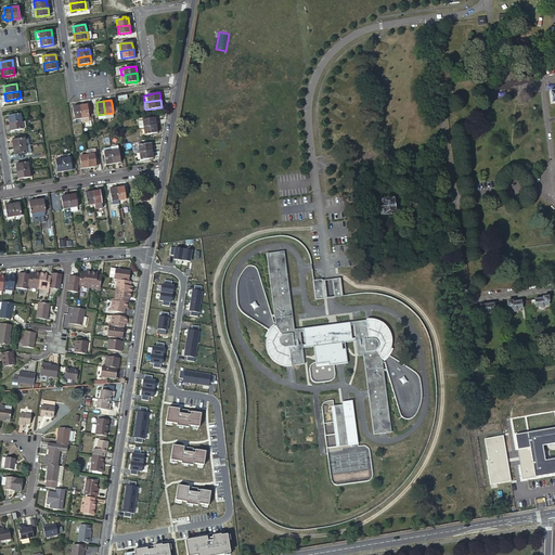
[(87,104),(79,105),(81,117),(89,116),(91,116),(90,105),(87,106),(87,104)]
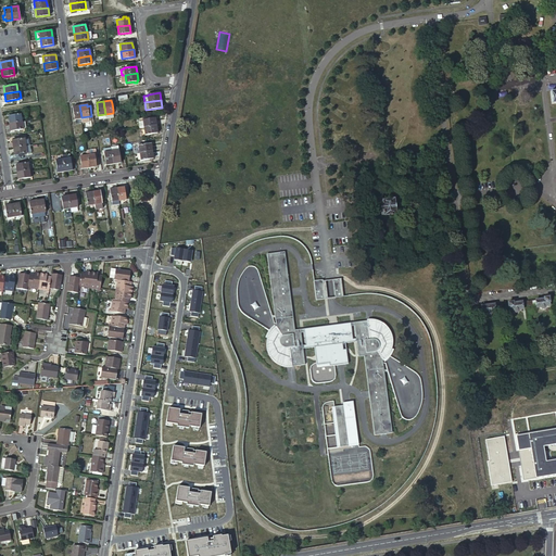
[(79,105),(73,106),(74,118),(81,117),(79,105)]
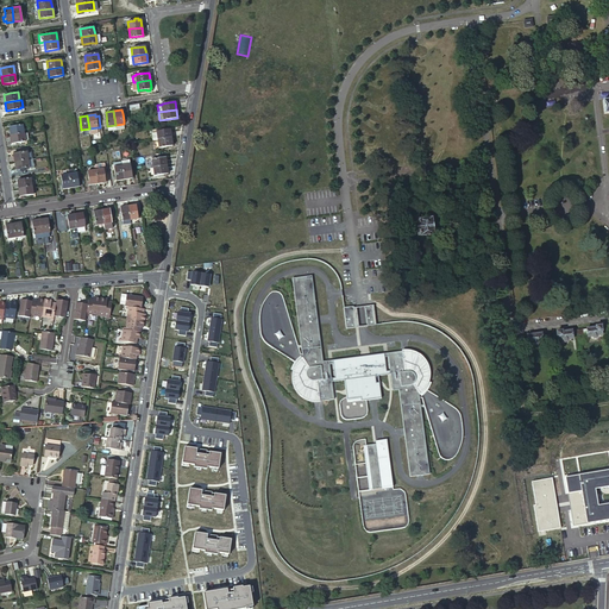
[(10,127),(11,136),(24,133),(23,125),(10,127)]
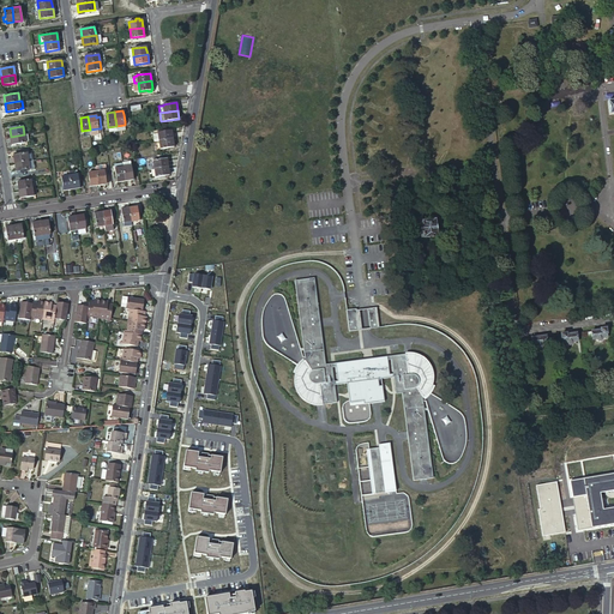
[(155,133),(156,140),(160,139),(173,138),(172,130),(170,130),(158,132),(155,133)]
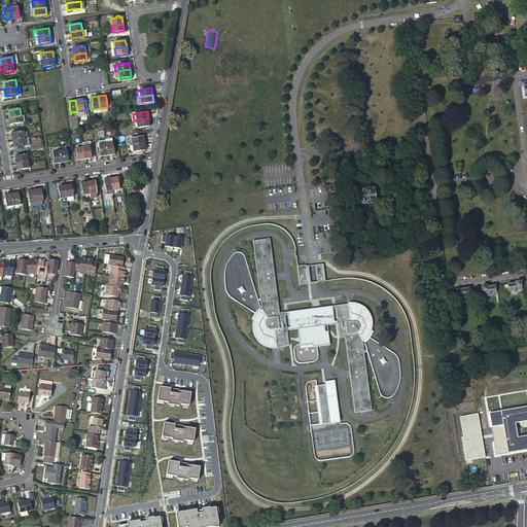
[(9,117),(10,124),(22,123),(21,115),(9,117)]
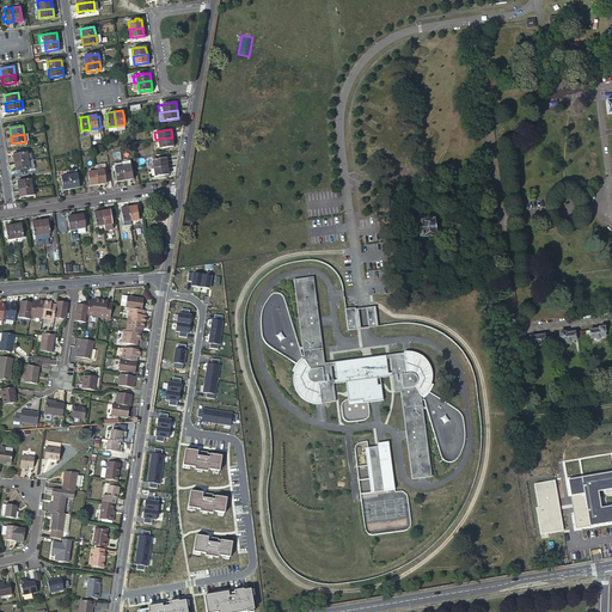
[(173,146),(172,138),(159,139),(160,147),(173,146)]
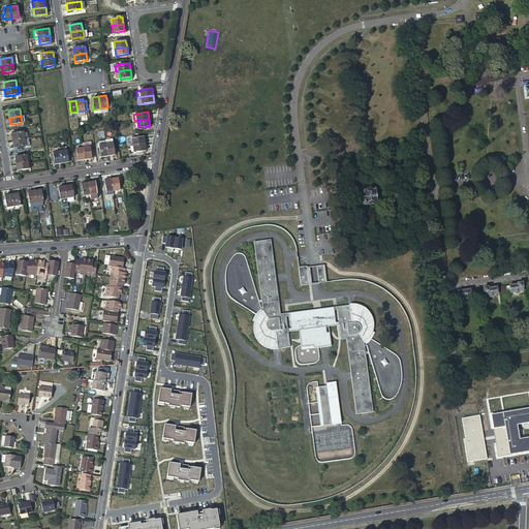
[(11,133),(12,141),(25,138),(28,138),(27,132),(24,132),(23,131),(11,133)]
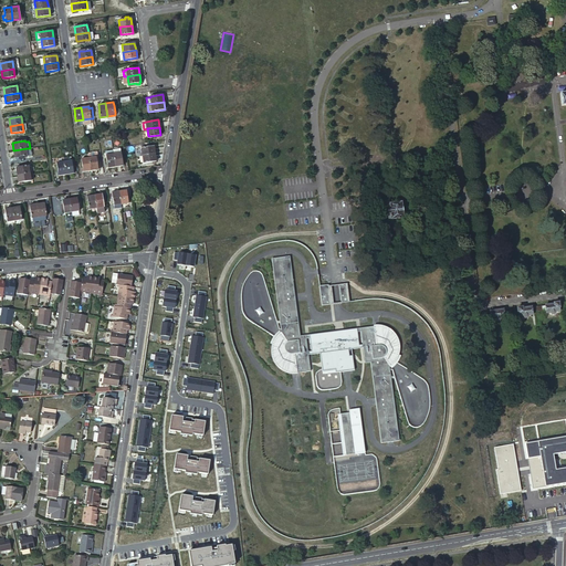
[(142,148),(143,156),(155,154),(154,146),(153,146),(142,148)]
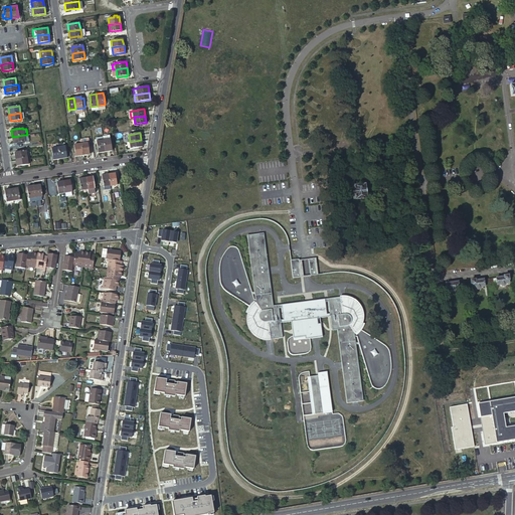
[(15,144),(17,143),(24,142),(24,135),(12,137),(13,144),(15,144)]
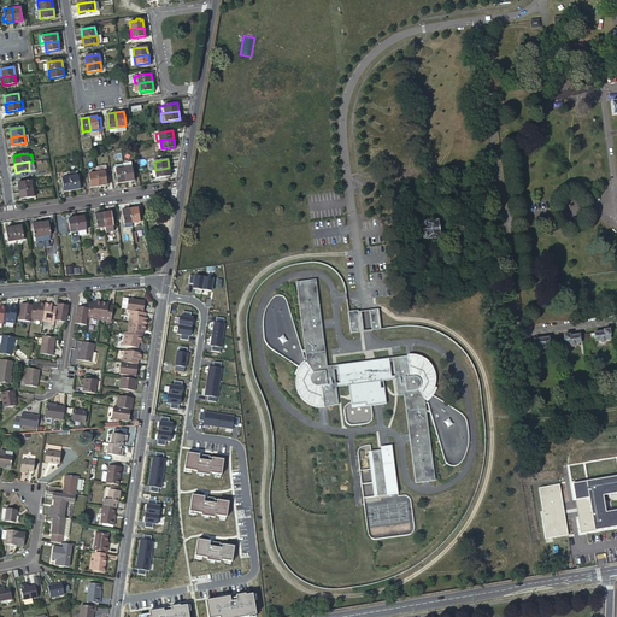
[(117,182),(125,181),(124,168),(123,164),(115,165),(116,169),(117,182)]
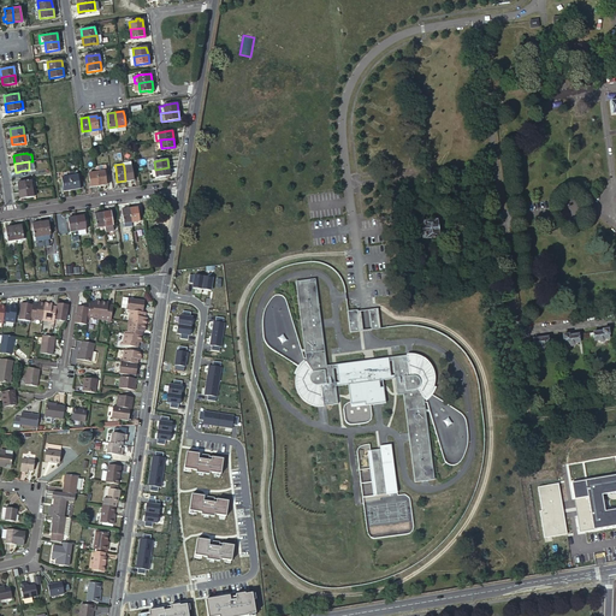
[(125,181),(134,179),(131,166),(124,167),(125,181)]
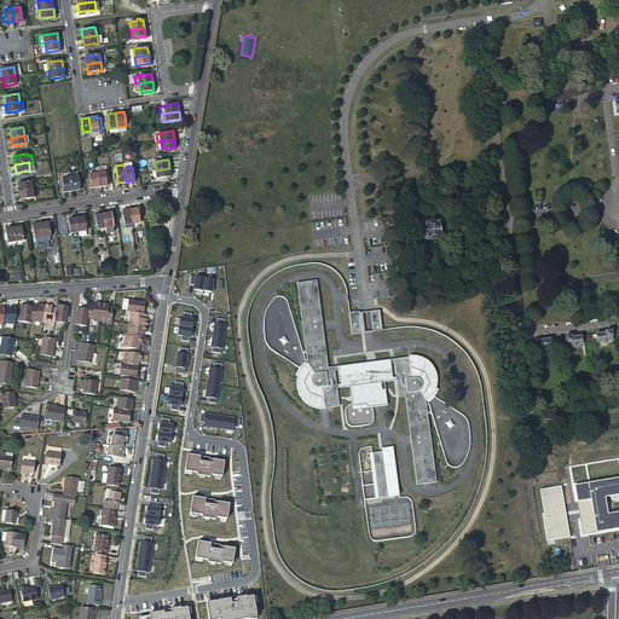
[(156,171),(157,178),(171,177),(169,168),(156,171)]
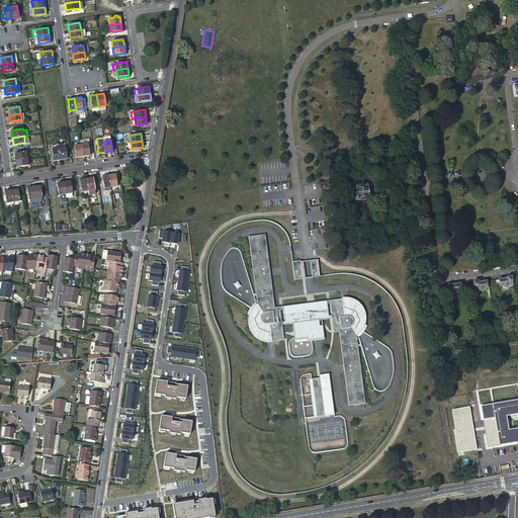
[(81,144),(83,156),(89,155),(89,153),(91,153),(89,143),(81,144)]
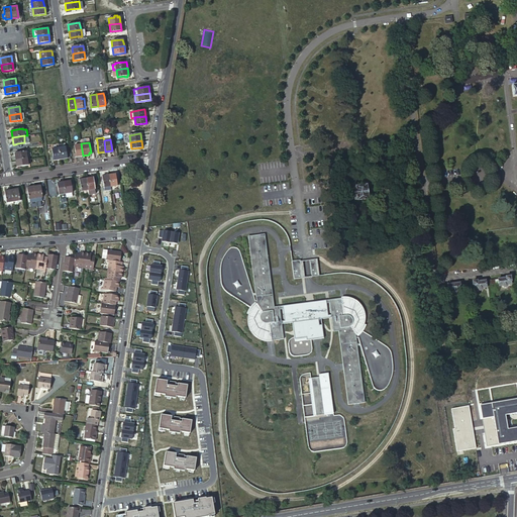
[(74,144),(76,157),(83,156),(81,143),(74,144)]
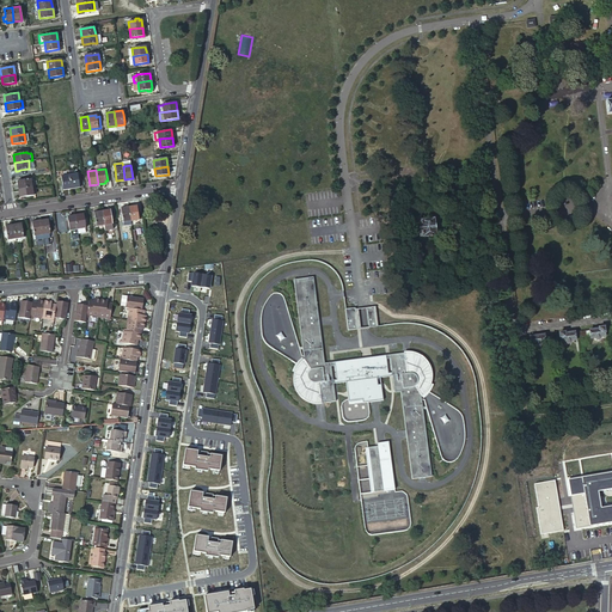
[(72,188),(80,187),(79,185),(81,185),(79,172),(78,173),(69,175),(72,188)]
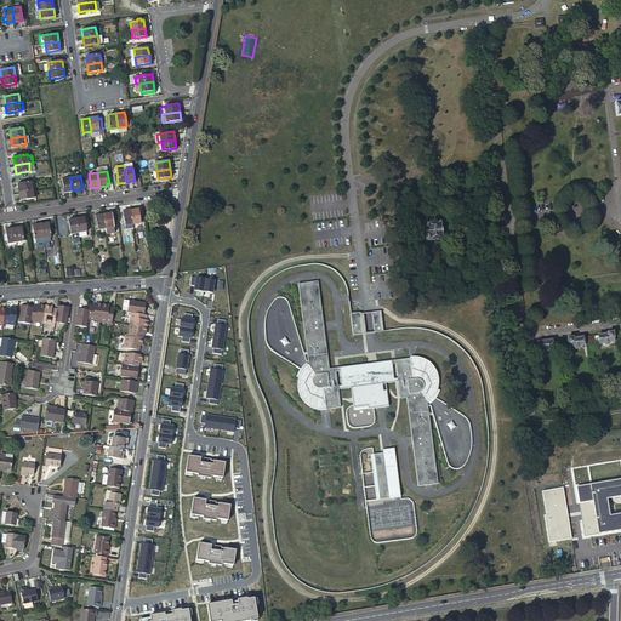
[(64,192),(73,191),(70,177),(62,178),(64,192)]
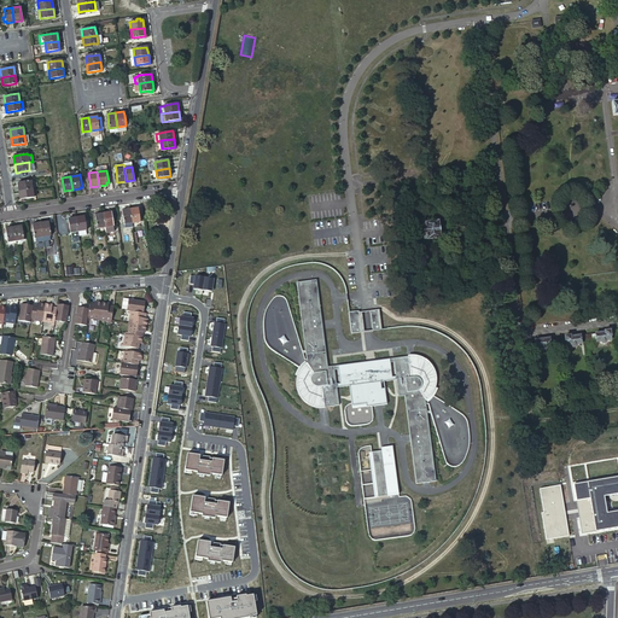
[(17,182),(19,191),(33,188),(35,188),(34,181),(31,181),(31,180),(17,182)]
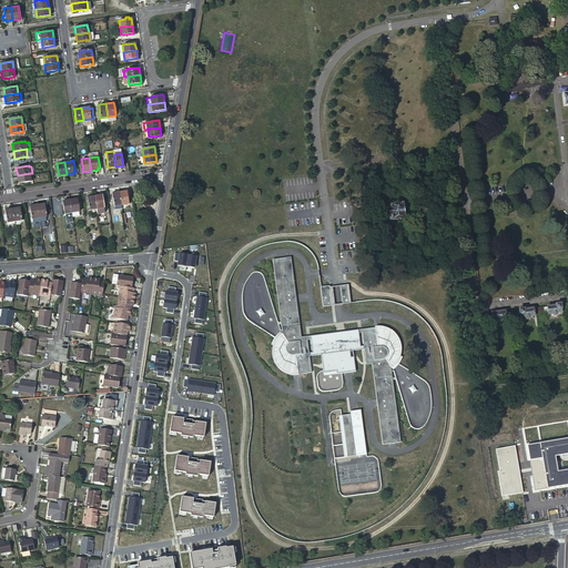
[(30,173),(18,175),(19,183),(31,181),(31,180),(30,173)]
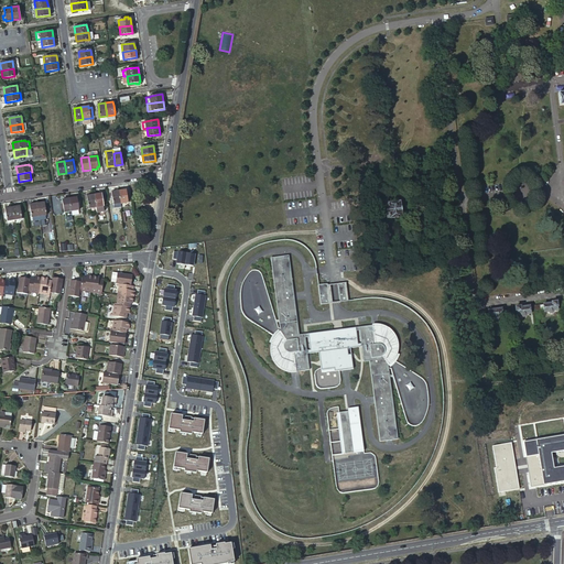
[(121,207),(127,206),(127,203),(128,202),(127,190),(119,191),(121,207)]
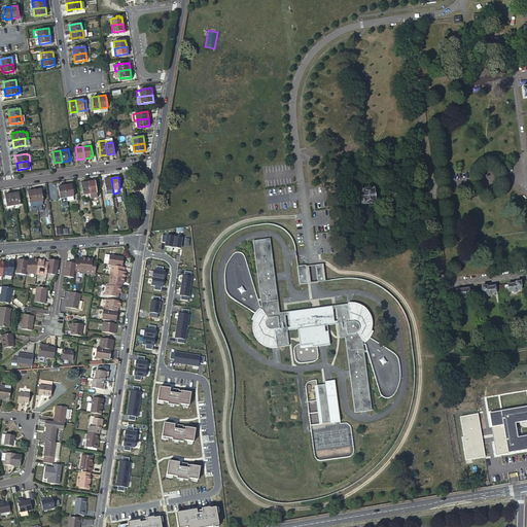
[(106,195),(113,194),(111,178),(104,179),(106,195)]
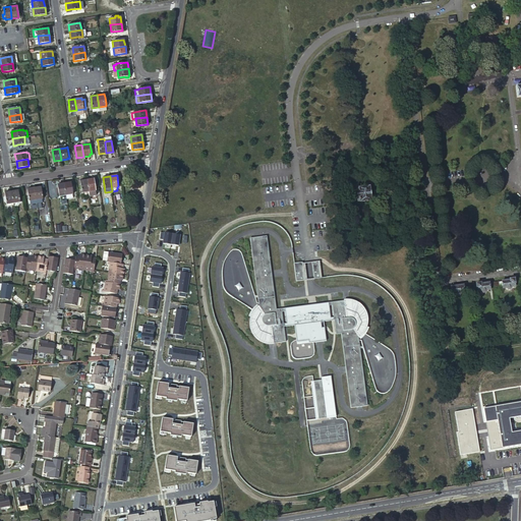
[(94,178),(87,179),(90,194),(90,198),(97,198),(96,193),(96,190),(98,190),(96,180),(95,180),(94,178)]
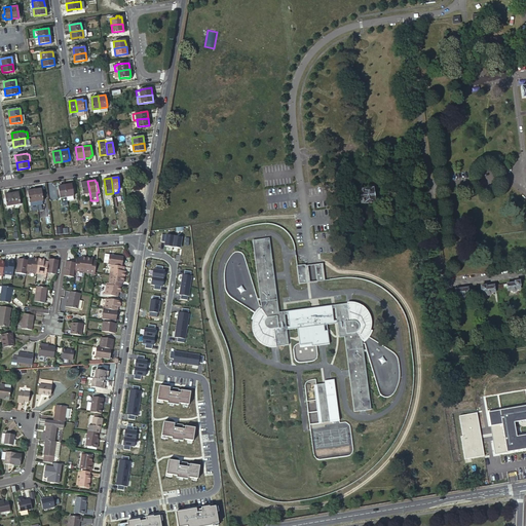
[(87,181),(81,182),(81,185),(82,194),(83,194),(84,197),(90,196),(87,181)]
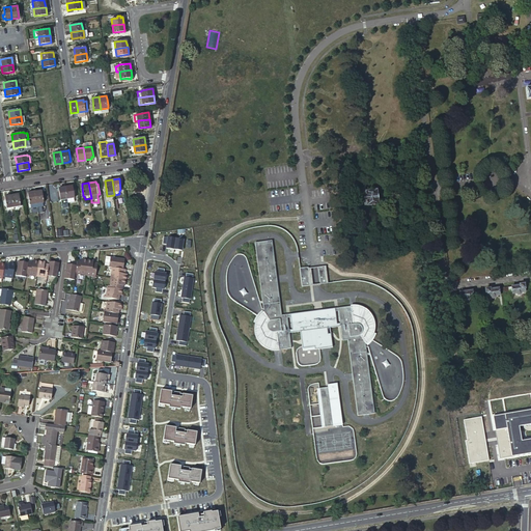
[(73,186),(65,187),(67,198),(75,197),(73,187),(73,186)]
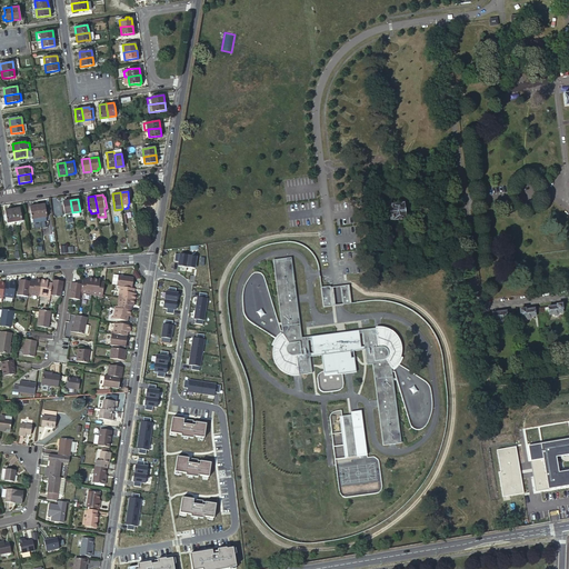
[(70,200),(63,201),(66,213),(67,218),(72,217),(72,212),(70,200)]
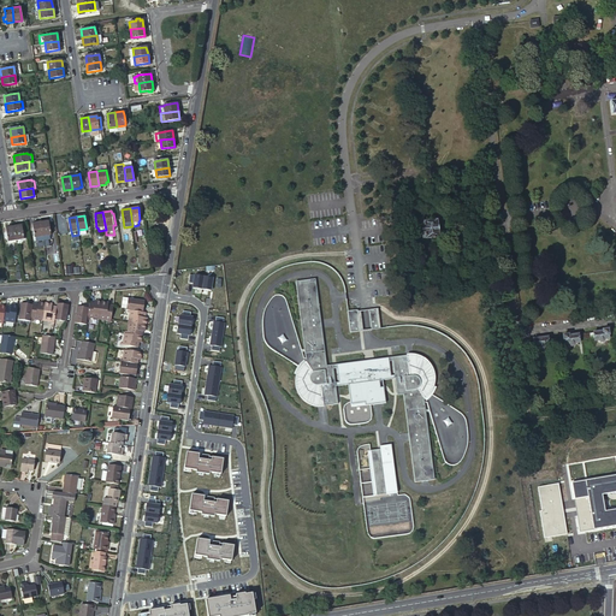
[(43,240),(51,238),(49,235),(51,235),(49,220),(40,223),(43,240)]
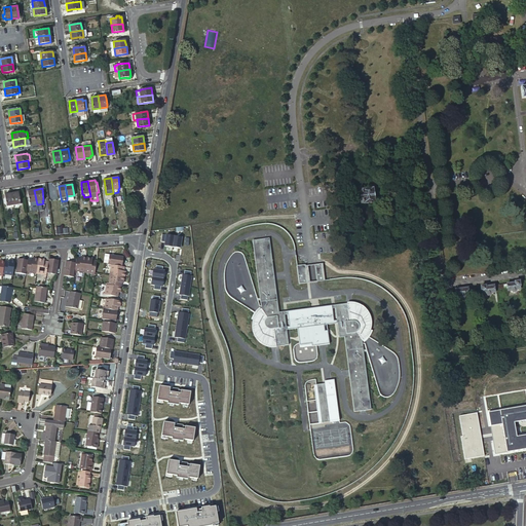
[(362,207),(374,204),(372,189),(360,191),(361,196),(360,198),(360,199),(362,200),(360,200),(360,203),(362,202),(362,207)]
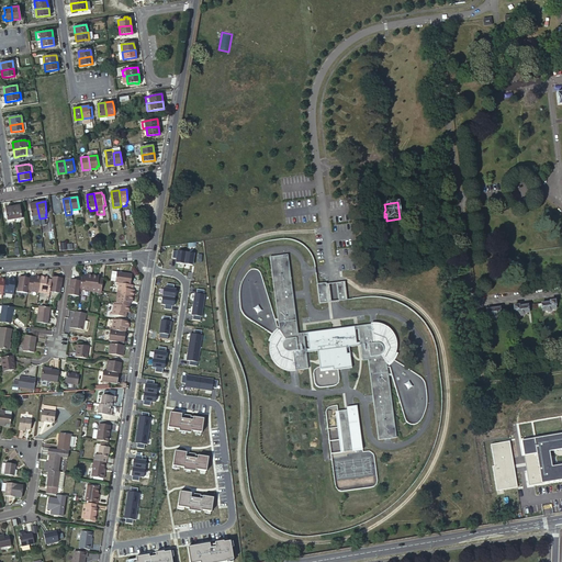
[(33,218),(40,218),(36,203),(30,204),(30,205),(32,216),(33,216),(33,218)]
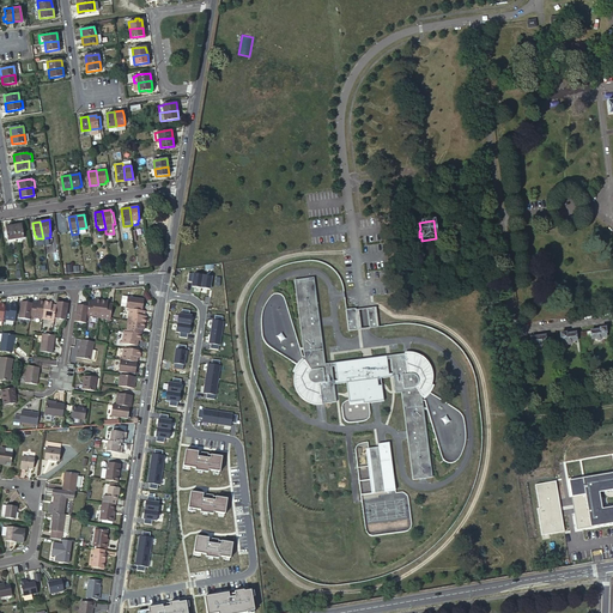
[(16,241),(23,240),(23,238),(24,237),(23,225),(22,224),(14,225),(16,241)]
